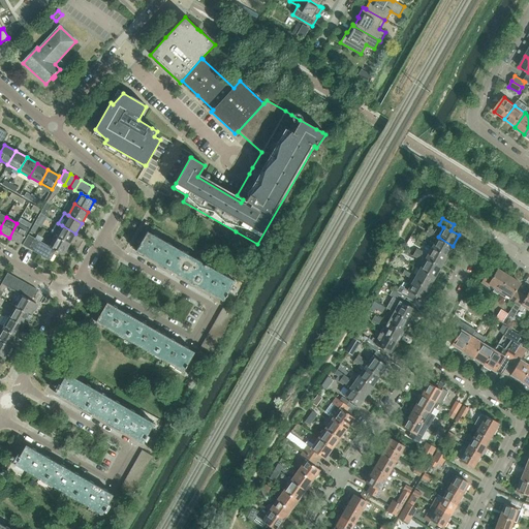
[(17,223),(9,238),(20,244),(28,230),(17,223)]
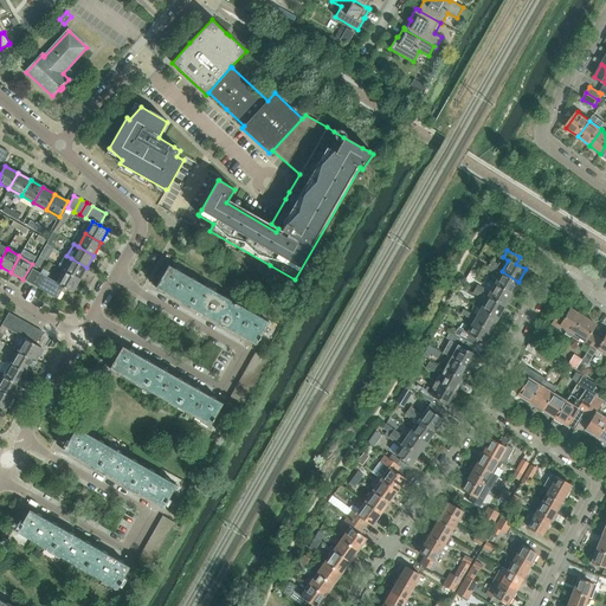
[(71,258),(66,256),(65,256),(58,268),(64,271),(79,279),(86,268),(71,258)]
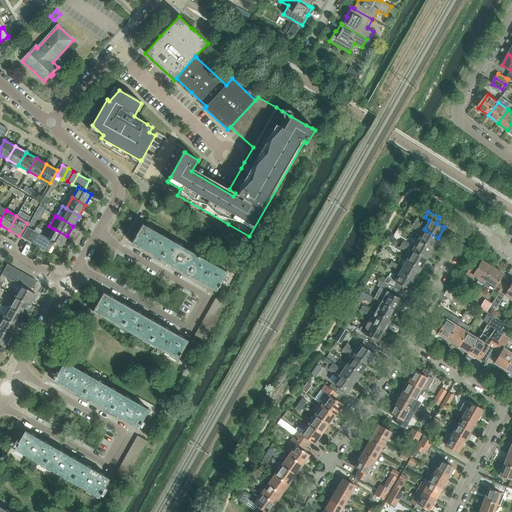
[(132,243),(160,259),(171,240),(142,224),(132,243)]
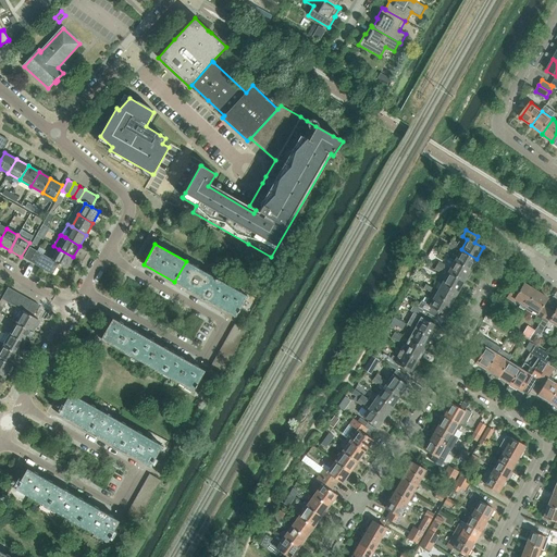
[(36,250),(29,247),(24,258),(29,261),(36,250)]
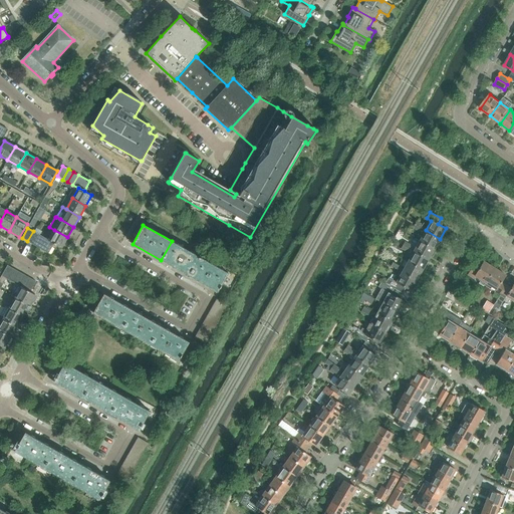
[(67,237),(54,230),(48,240),(43,237),(37,247),(48,253),(54,244),(61,248),(67,237)]
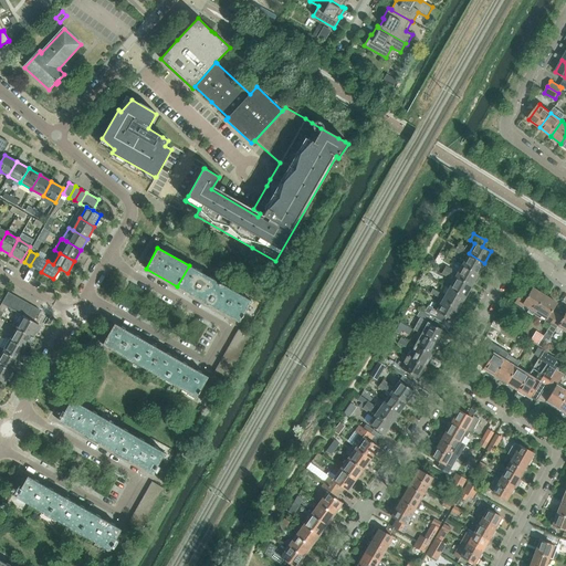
[(42,258),(37,254),(30,265),(35,269),(42,258)]
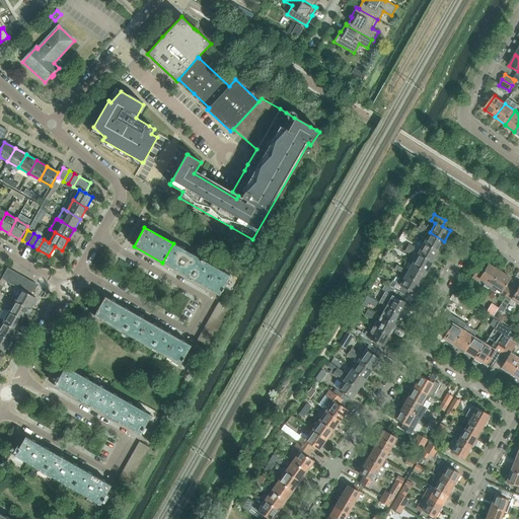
[(444,241),(429,233),(423,243),(438,251),(444,241)]
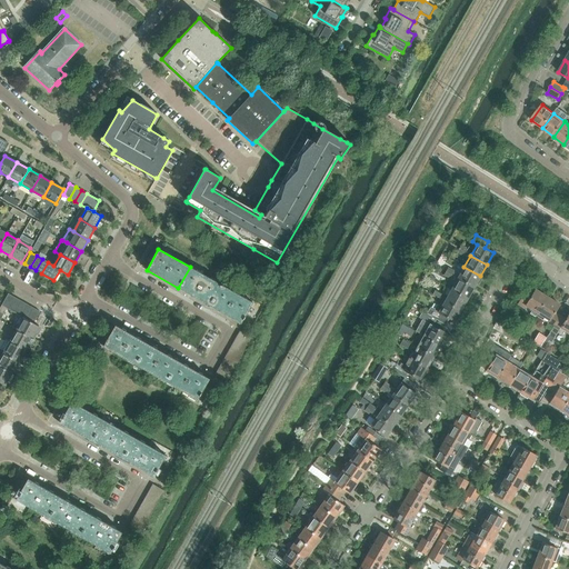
[(48,262),(42,259),(36,270),(41,273),(48,262)]
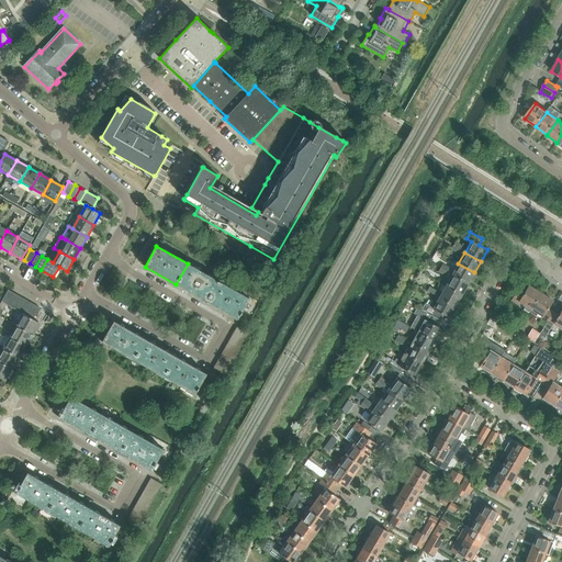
[(176,284),(206,302),(218,281),(188,263),(176,284)]
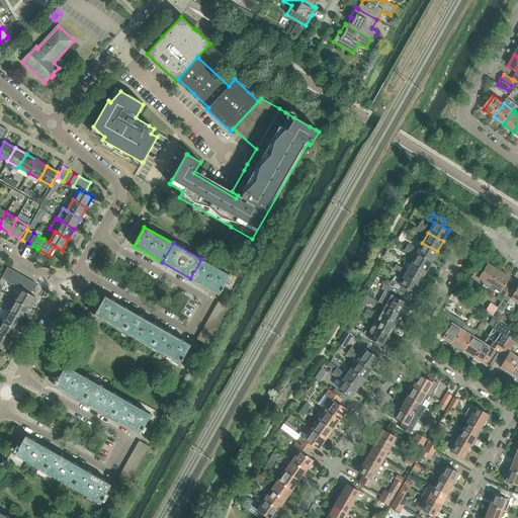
[(422,243),(417,253),(431,262),(437,251),(422,243)]
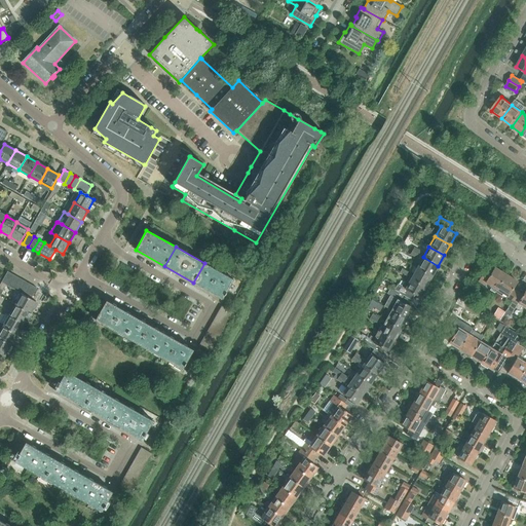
[(433,276),(438,266),(423,257),(417,268),(433,276)]
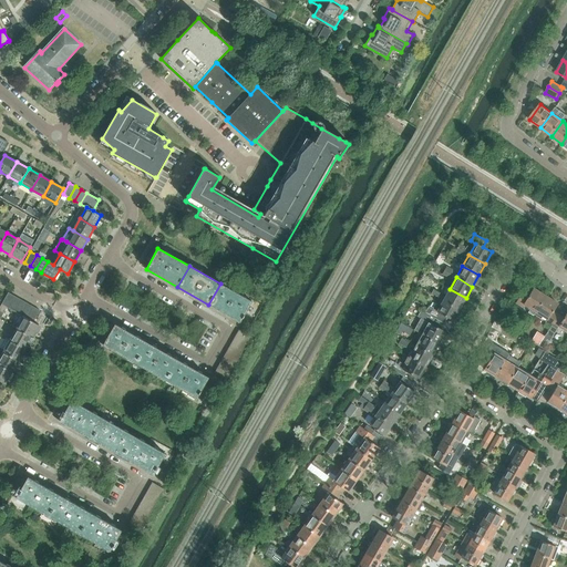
[(220,284),(208,305),(239,322),(251,301),(220,284)]
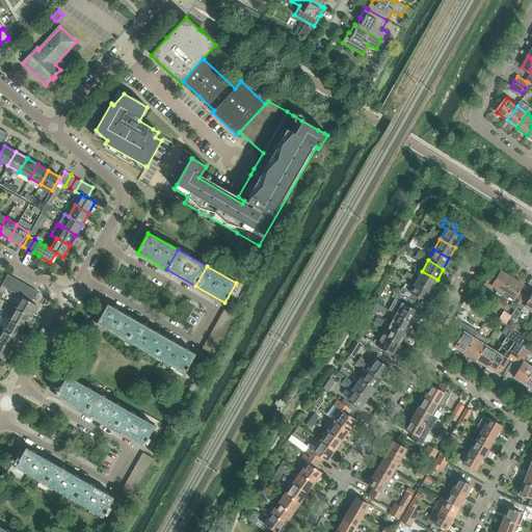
[(431,290),(437,280),(422,271),(416,282),(431,290)]
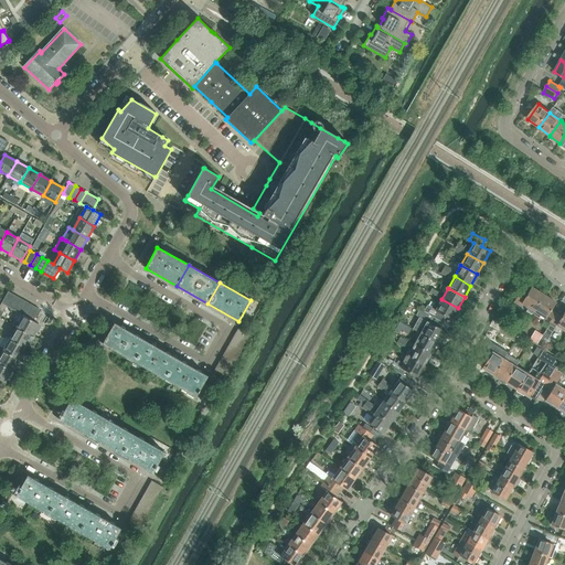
[(531,316),(532,313),(543,295),(532,288),(526,296),(521,291),(514,302),(520,307),(522,304),(526,307),(525,309),(528,310),(526,312),(529,313),(528,315),(531,316)]
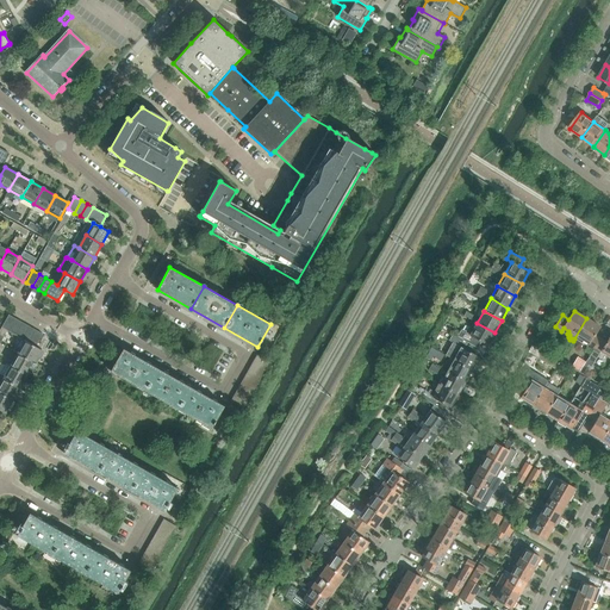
[(8,331),(16,319),(10,316),(8,315),(1,328),(7,330),(8,331)]
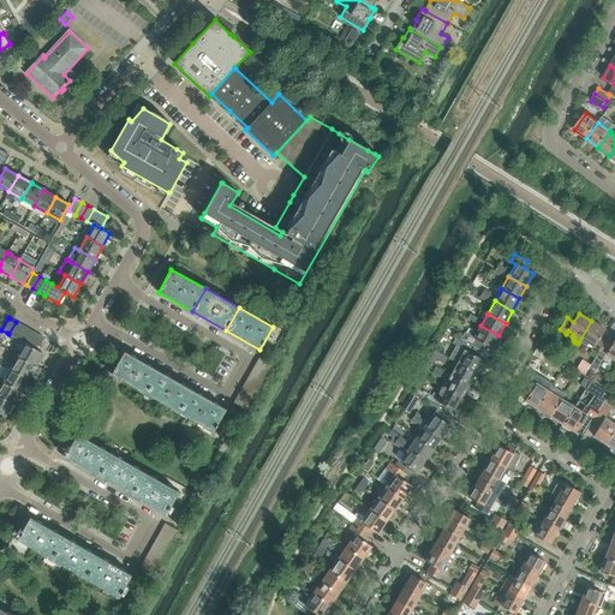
[(591,321),(580,339),(589,344),(593,346),(592,350),(598,353),(605,341),(599,338),(604,329),(591,321)]
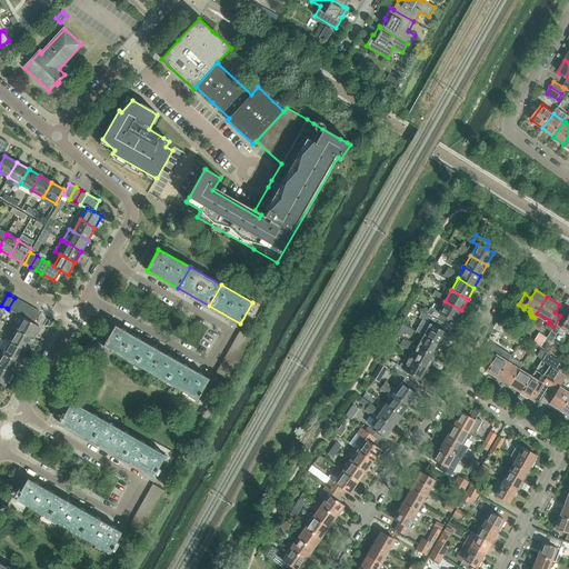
[(21,301),(15,298),(8,309),(15,312),(21,301)]
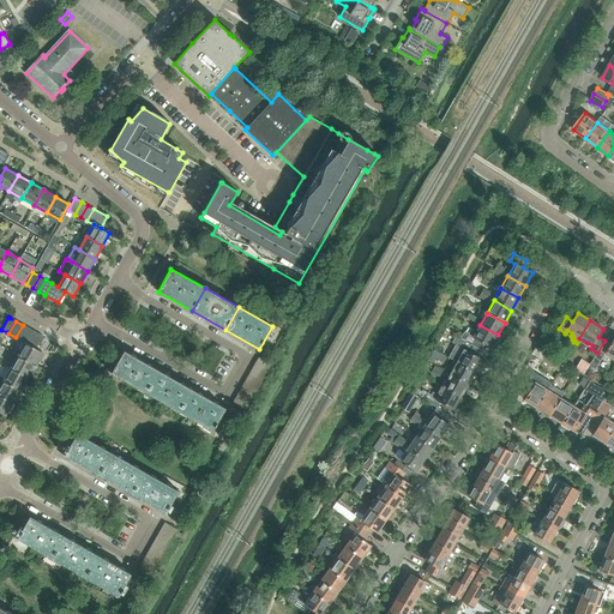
[(22,341),(29,329),(23,325),(16,337),(22,341)]
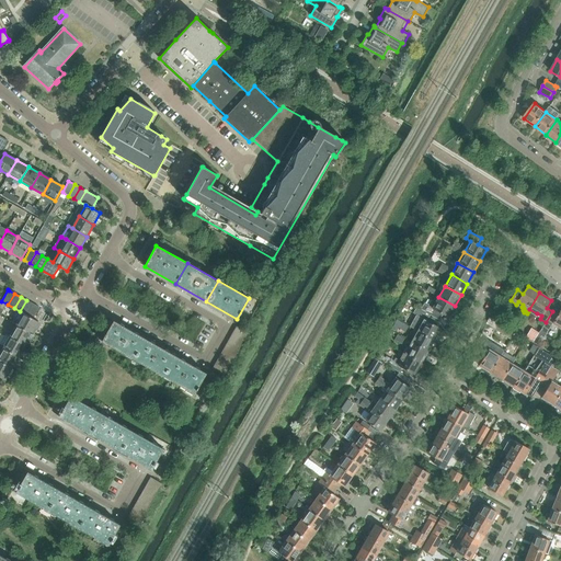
[(438,297),(432,308),(432,309),(443,315),(448,318),(455,306),(438,297)]
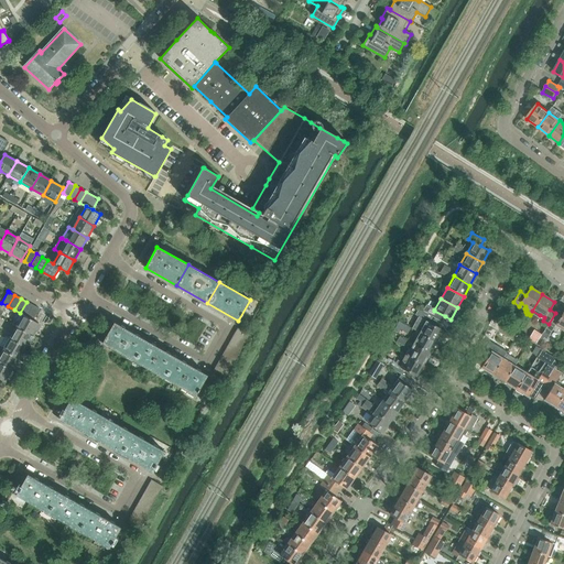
[(26,317),(33,305),(26,302),(20,313),(26,317)]
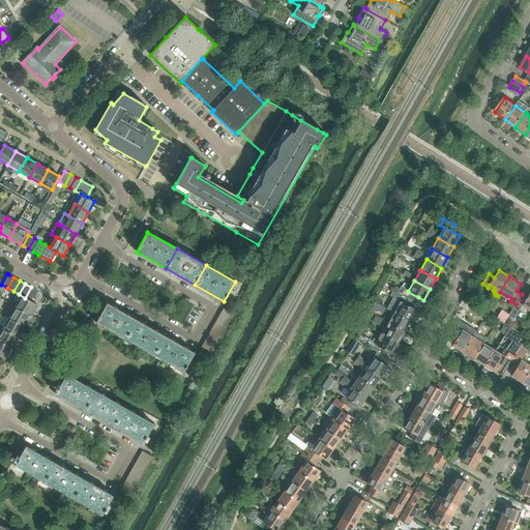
[(31,301),(37,291),(31,287),(25,298),(31,301)]
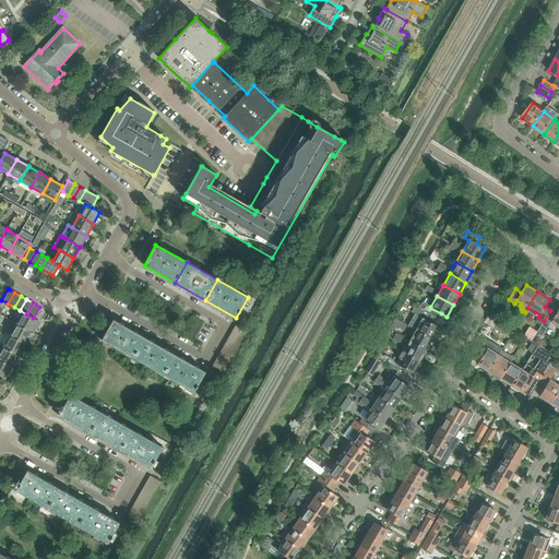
[(419,309),(429,314),(438,320),(441,313),(430,308),(430,307),(427,305),(427,306),(423,302),(419,309)]
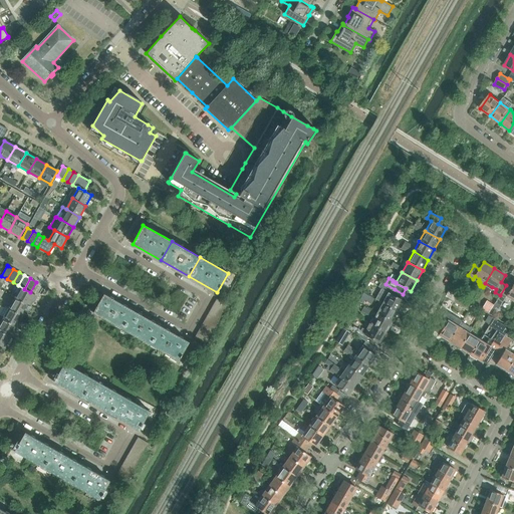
[(395,289),(386,284),(381,282),(378,287),(383,290),(384,287),(390,290),(389,293),(392,294),(395,289)]
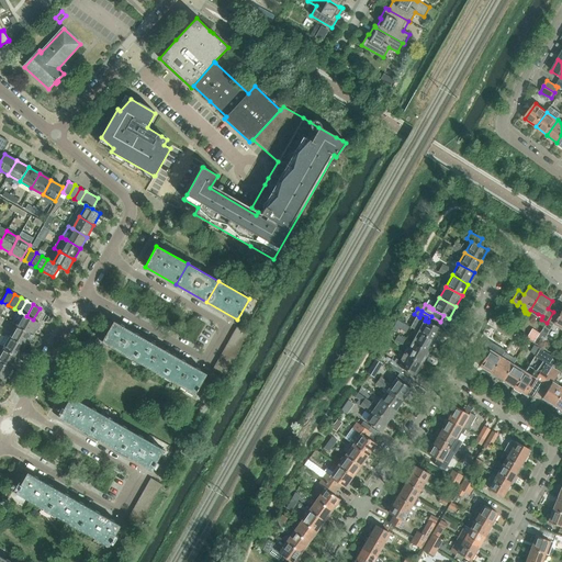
[(561,328),(561,310),(559,315),(553,312),(547,323),(541,332),(543,332),(542,334),(546,336),(553,324),(561,328)]
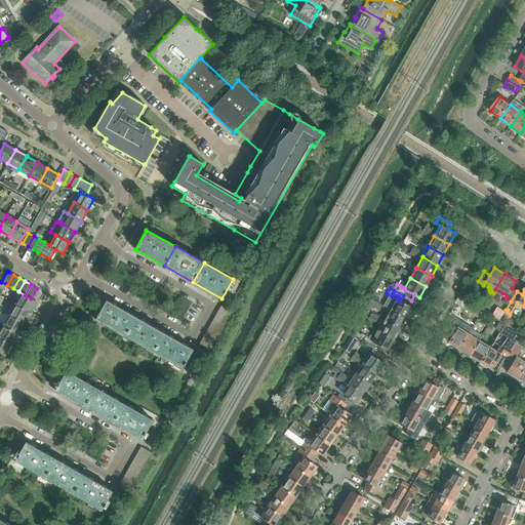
[(36,301),(31,298),(25,295),(18,291),(11,303),(14,305),(30,313),(30,312),(32,308),(35,309),(38,304),(36,301)]
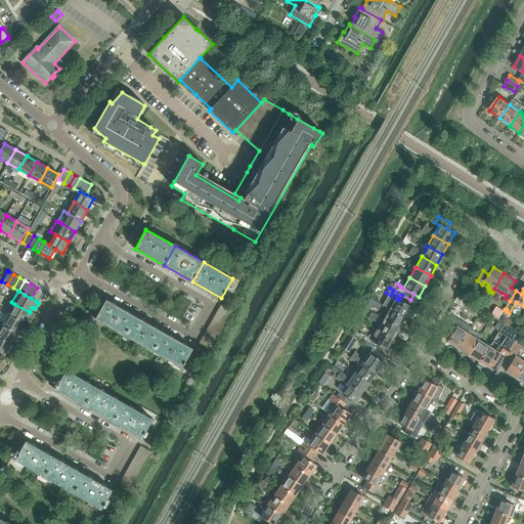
[(394,302),(390,309),(405,318),(411,307),(399,300),(396,299),(397,296),(392,293),(391,296),(389,300),(394,302)]
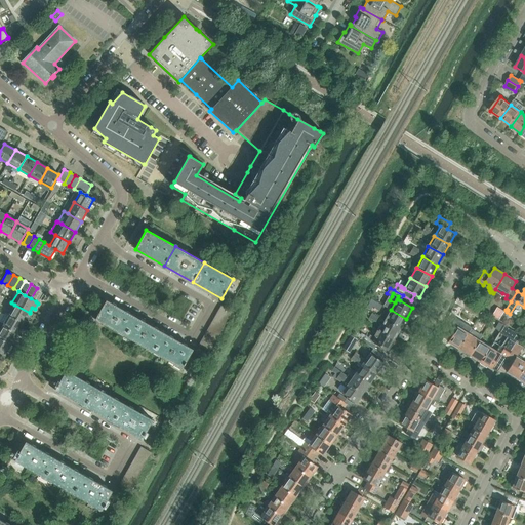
[(124,336),(135,317),(107,300),(95,320),(124,336)]
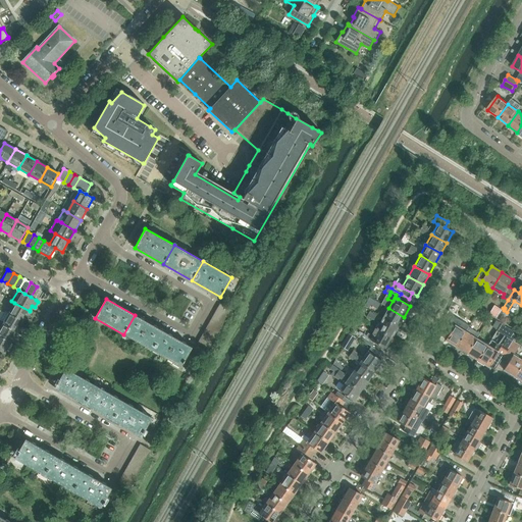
[(464,301),(460,307),(479,319),(483,313),(464,301)]
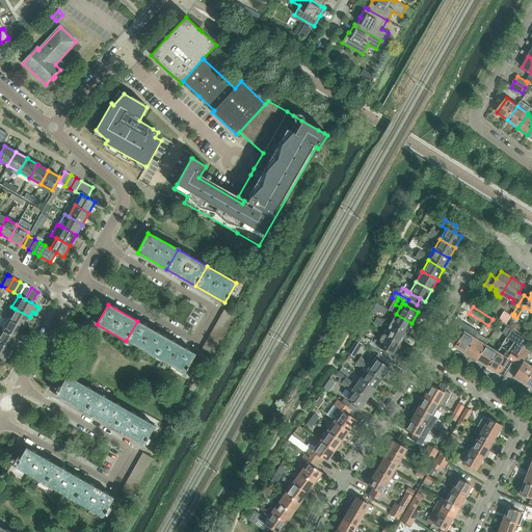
[(29,317),(30,317),(15,309),(9,319),(24,327),(29,317)]
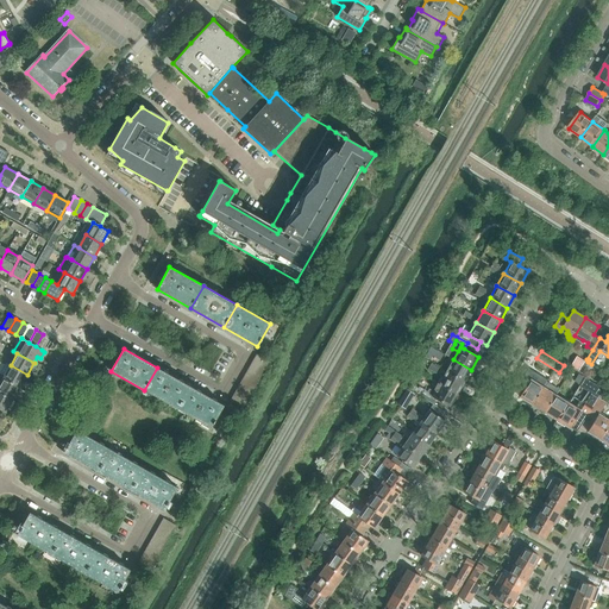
[(270,362),(257,355),(253,360),(267,368),(270,362)]
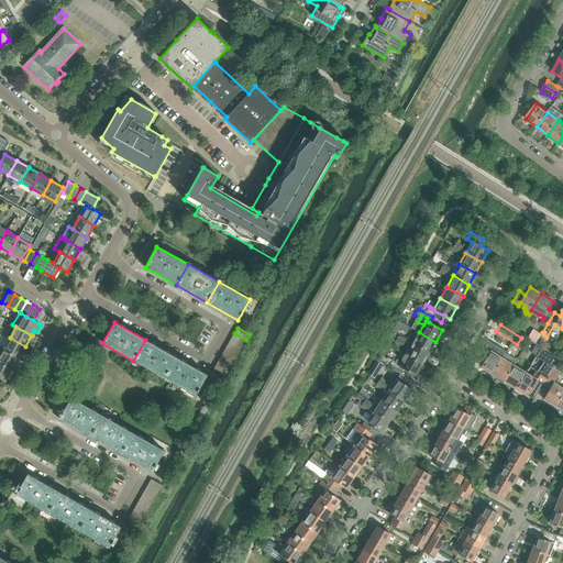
[(419,332),(412,344),(429,353),(435,342),(419,332)]
